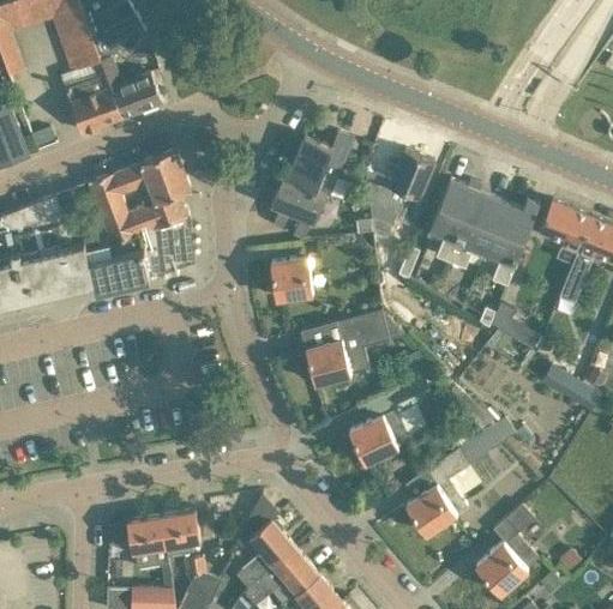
[(121,114),(102,61),(101,61),(98,54),(78,0),(10,0),(0,4),(0,48),(10,74),(25,68),(12,32),(55,17),(76,72),(92,66),(96,76),(66,88),(83,133),(102,126),(101,121),(121,114)]
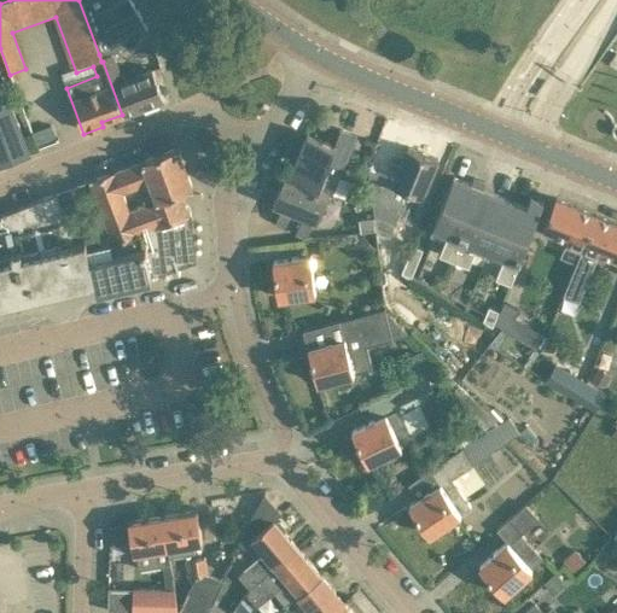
[(79,0),(99,54),(146,31),(128,0),(79,0)]
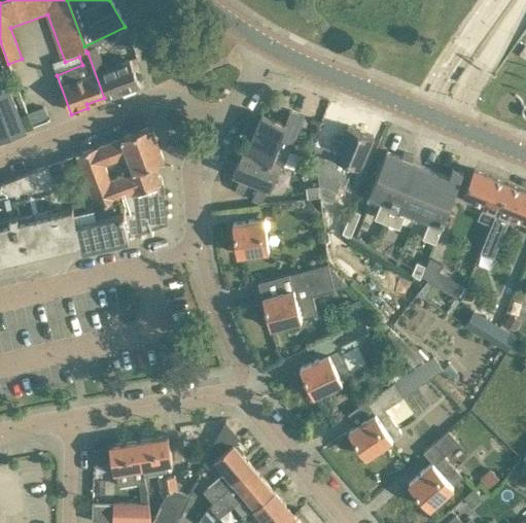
[(188,39),(189,40),(196,50),(195,51),(197,53),(197,51),(201,53),(201,55),(202,55),(202,53),(205,50),(207,51),(207,49),(206,49),(206,45),(208,45),(208,43),(206,44),(200,34),(200,33),(199,32),(198,34),(190,38),(188,38),(188,39)]
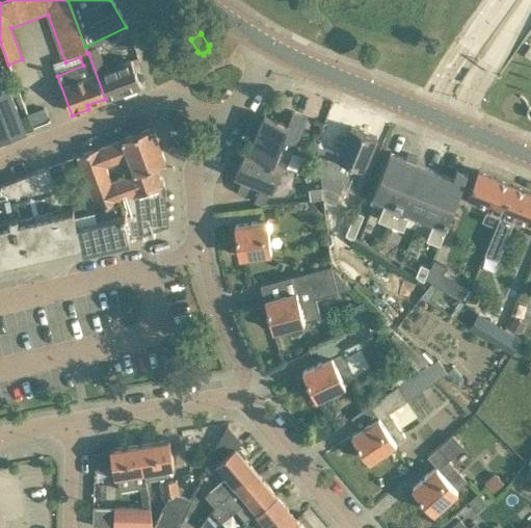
[(97,49),(88,53),(105,99),(117,94),(118,98),(140,89),(130,62),(105,72),(99,57),(100,57),(97,49)]
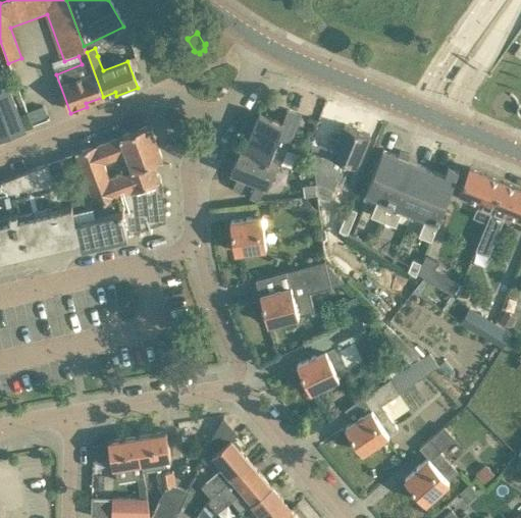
[(0,137),(1,139),(23,131),(8,89),(0,92),(0,137)]
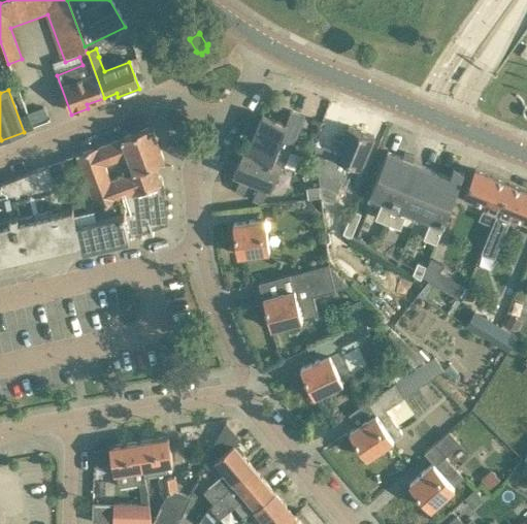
[(29,127),(47,120),(43,106),(24,113),(29,127)]
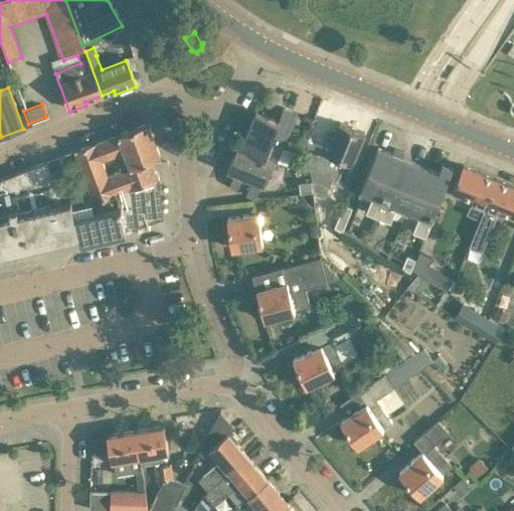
[(279,148),(282,140),(286,142),(296,116),(283,111),(278,123),(255,114),(240,150),(265,160),(266,159),(277,163),(283,149),(279,148)]
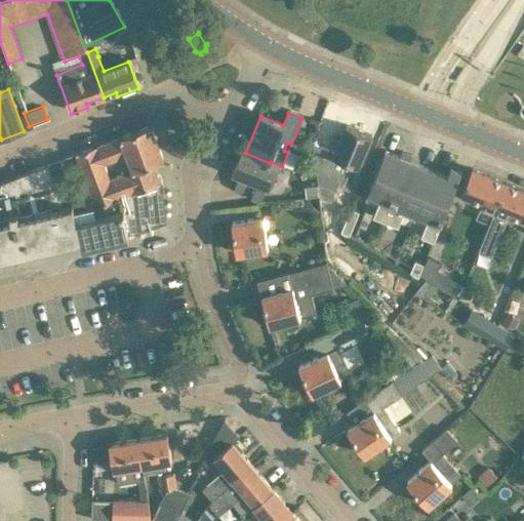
[(92,150),(106,184),(153,166),(163,162),(150,127),(145,129),(92,150)]
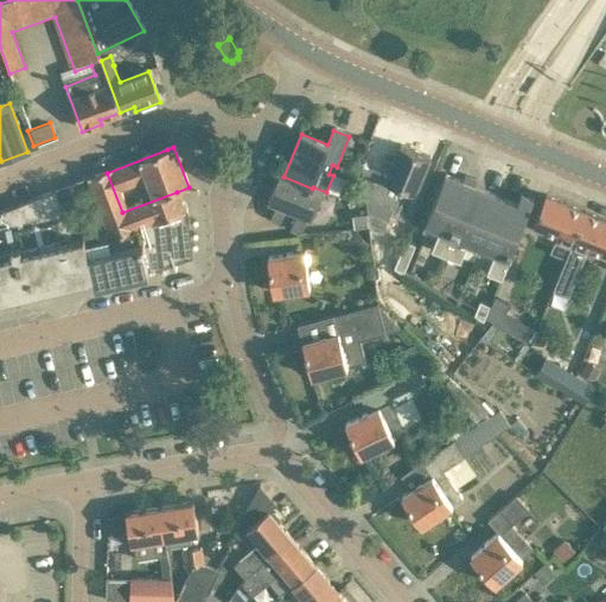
[(400,147),(387,179),(361,167),(367,216),(388,224),(401,190),(414,196),(429,159),(400,147)]
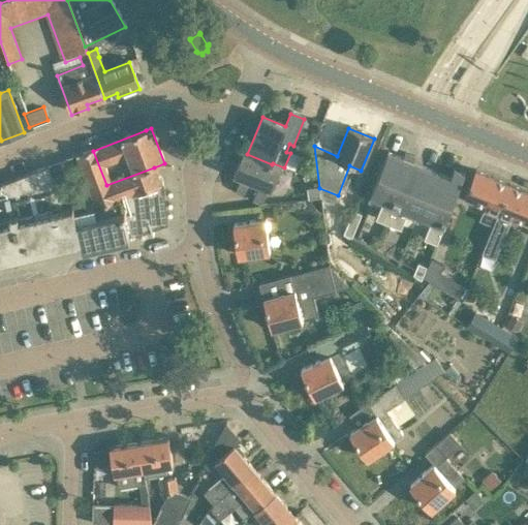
[(93,151),(74,157),(94,206),(74,211),(81,240),(83,250),(129,239),(128,238),(150,230),(152,237),(154,236),(151,229),(165,224),(162,195),(163,195),(162,184),(160,185),(154,167),(106,185),(93,151)]
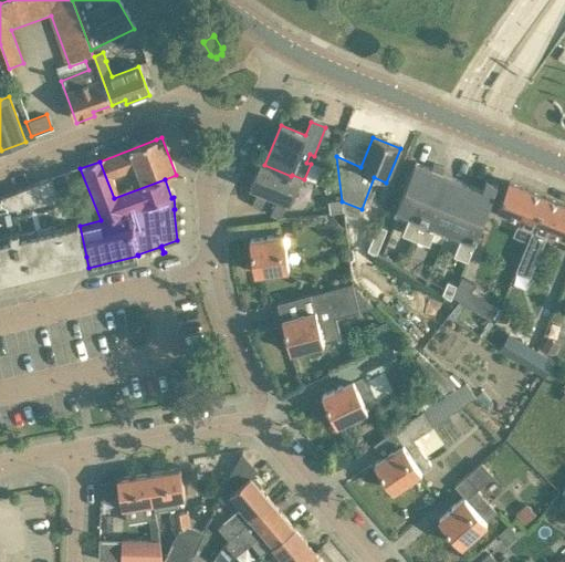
[(291,205),(302,179),(303,180),(304,179),(292,175),(291,176),(264,165),(260,163),(249,188),(258,191),(252,206),(281,217),(286,203),(291,205)]
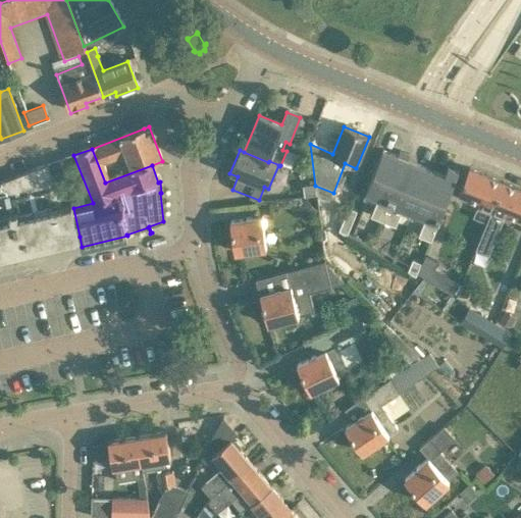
[(382,152),(364,196),(376,201),(370,215),(396,224),(396,223),(401,211),(412,215),(430,171),(417,166),(405,161),(403,160),(382,152)]
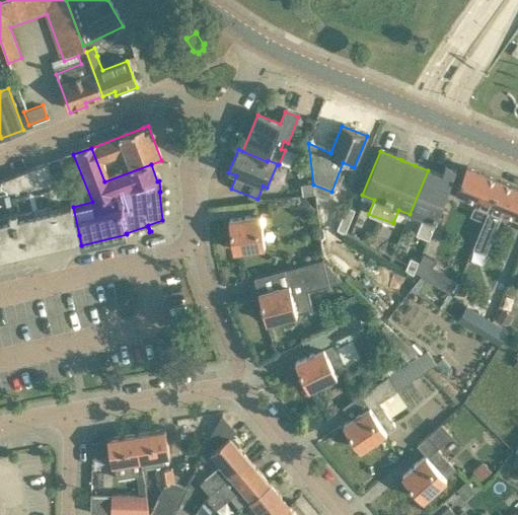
[(61,206),(70,203),(74,202),(62,160),(61,159),(48,164),(61,206)]
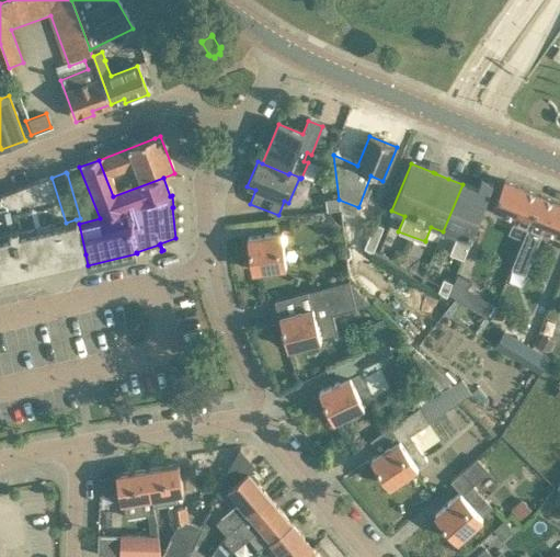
[(78,225),(77,220),(76,219),(66,223),(52,178),(7,195),(24,269),(86,254),(79,224),(78,225)]
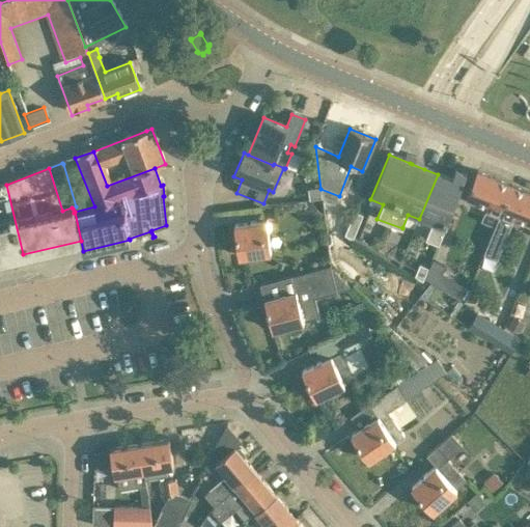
[(415,231),(414,233),(425,239),(439,244),(444,229),(457,196),(466,176),(459,174),(455,172),(451,181),(438,174),(419,219),(420,219),(415,231)]
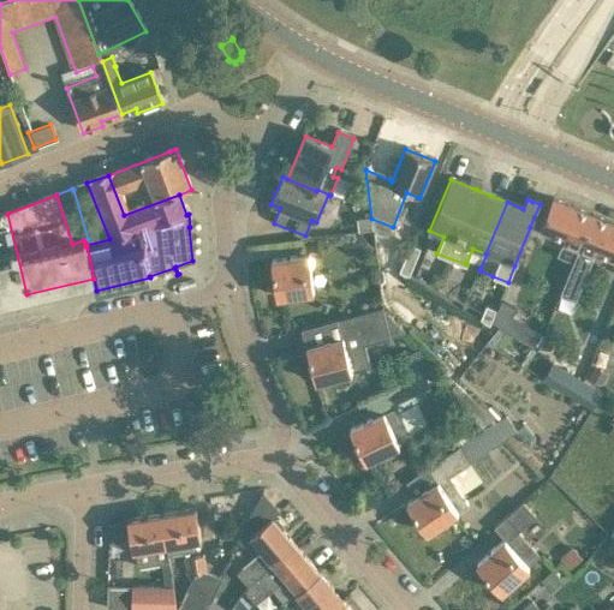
[(565,241),(562,245),(556,259),(572,265),(592,217),(553,201),(540,231),(565,241)]
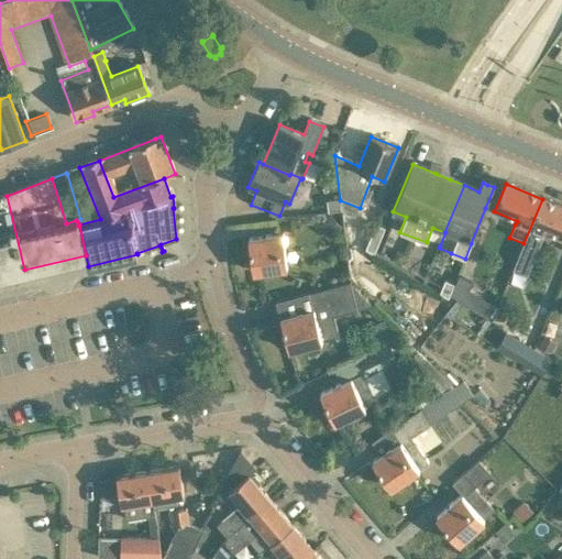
[(7,196),(0,198),(0,275),(24,270),(7,196)]
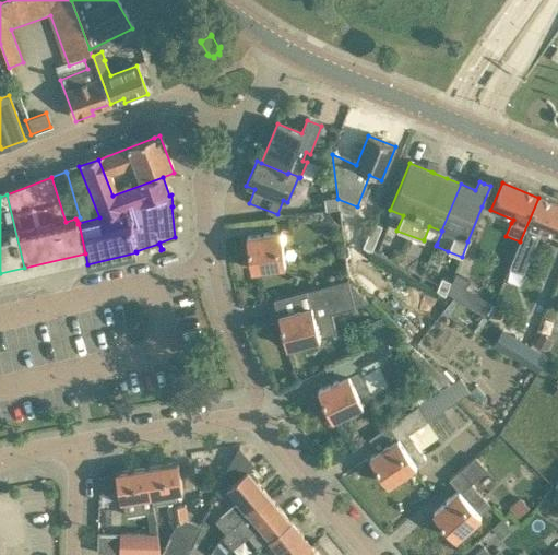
[(557,237),(557,205),(538,198),(520,241),(509,268),(508,270),(522,276),(523,273),(538,234),(539,231),(557,237)]
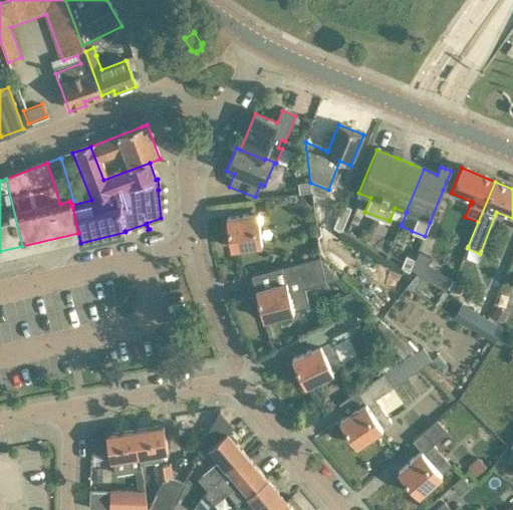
[(309,183),(297,185),(298,192),(310,191),(309,183)]
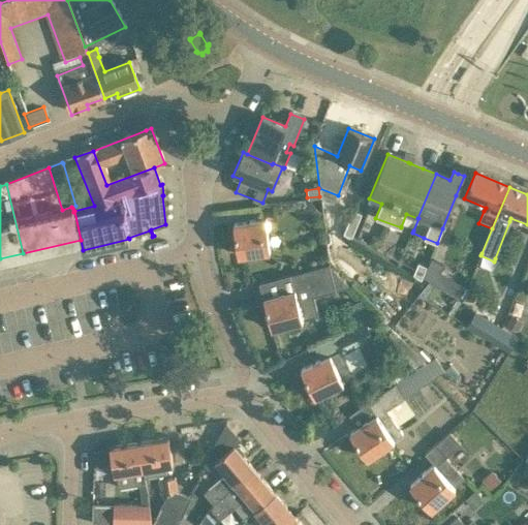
[(298,217),(309,227),(320,216),(308,205),(298,217)]
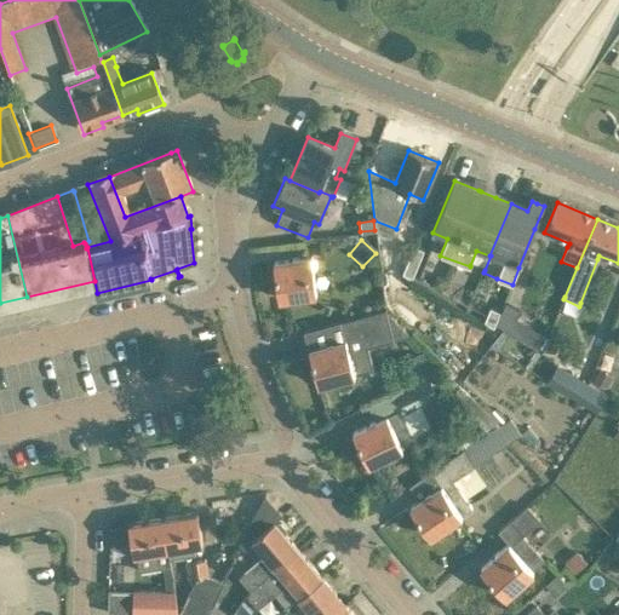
[(423,253),(414,249),(411,257),(419,260),(423,253)]
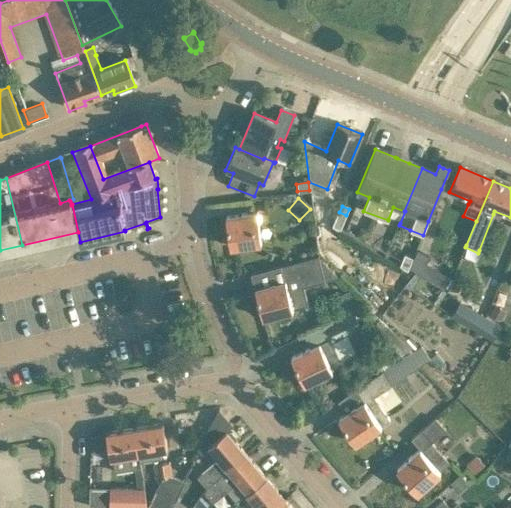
[(337,217),(344,221),(346,215),(339,212),(337,217)]
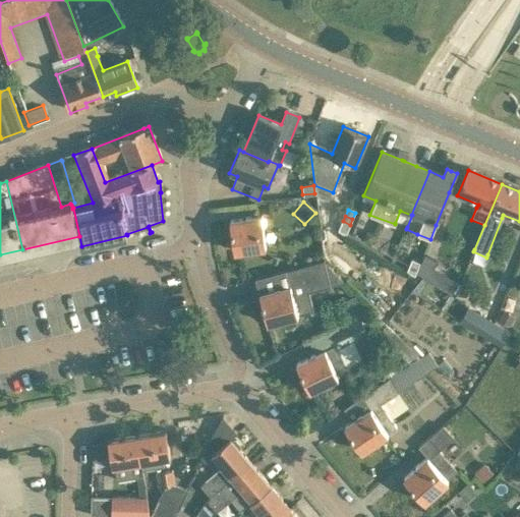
[(262,219),(245,221),(230,223),(234,253),(266,249),(262,219)]
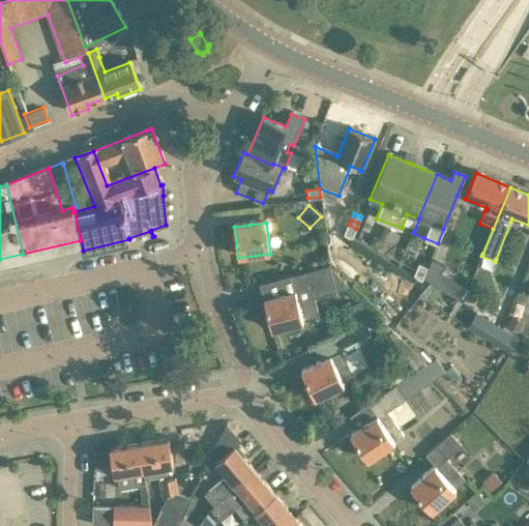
[(356,229),(349,225),(346,231),(354,234),(356,229)]
